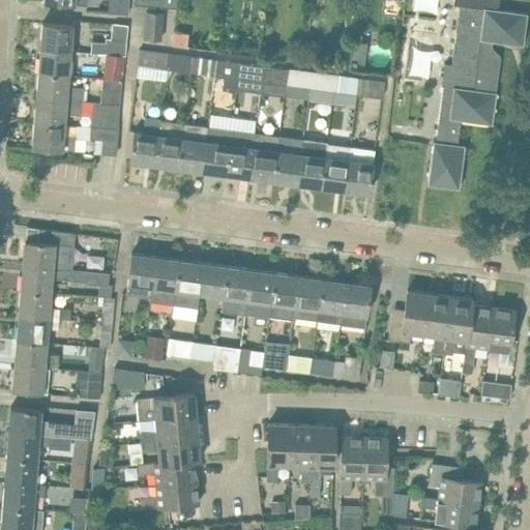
[(108,0),(108,11),(115,12),(126,13),(127,0),(108,0)]
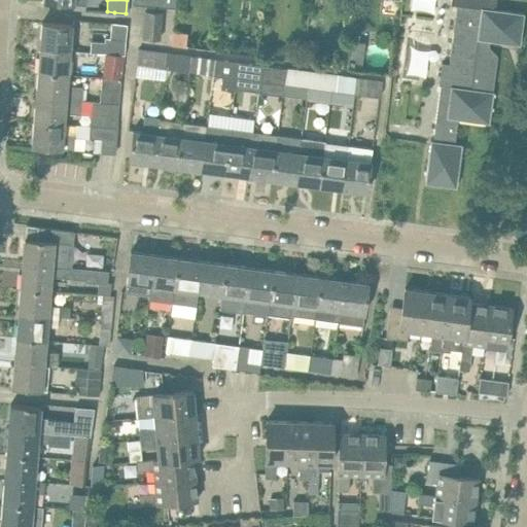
[(220,0),(219,10),(232,12),(233,0),(220,0)]
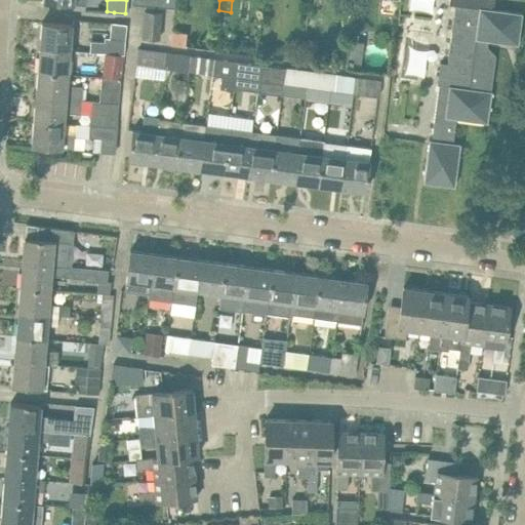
[(425,162),(422,183),(454,187),(459,144),(452,143),(455,118),(486,122),(490,91),(495,55),(486,45),(487,40),(517,44),(521,13),(500,10),(488,8),(489,4),(493,5),(493,0),(448,0),(448,4),(455,5),(447,64),(440,63),(438,84),(434,115),(431,140),(428,140),(425,162)]
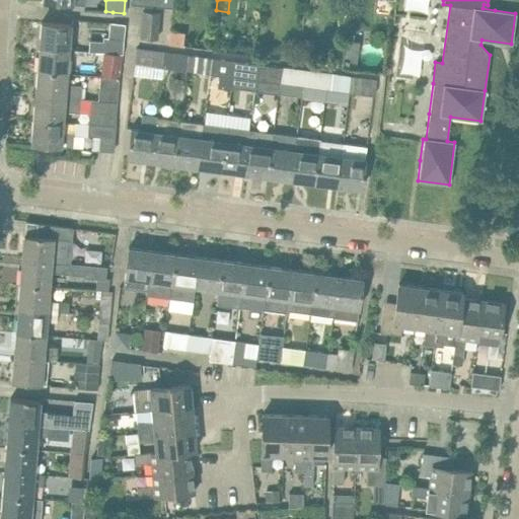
[(158,11),(142,10),(141,38),(156,39),(158,11)]
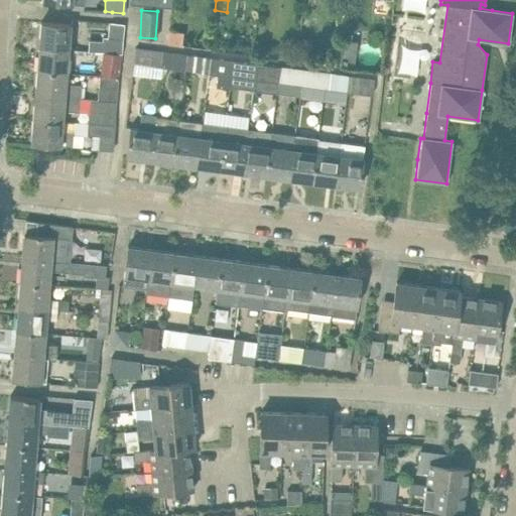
[(40,22),(38,47),(68,49),(70,24),(40,22)]
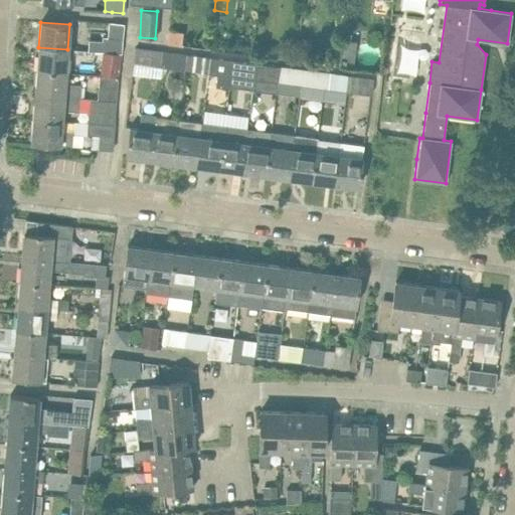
[(90,40),(89,51),(102,52),(121,53),(122,39),(103,38),(103,41),(90,40)]
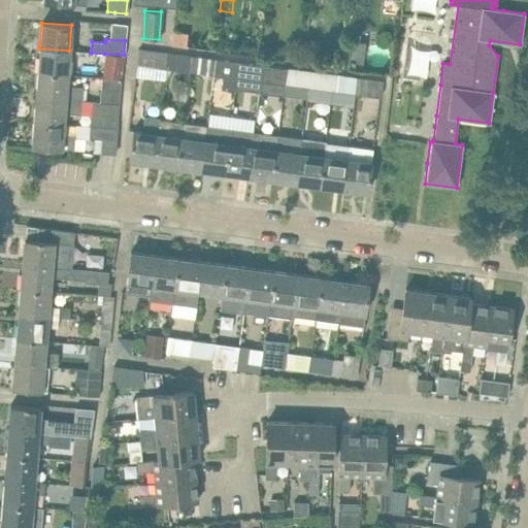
[(306,39),(303,62),(317,64),(320,40),(306,39)]
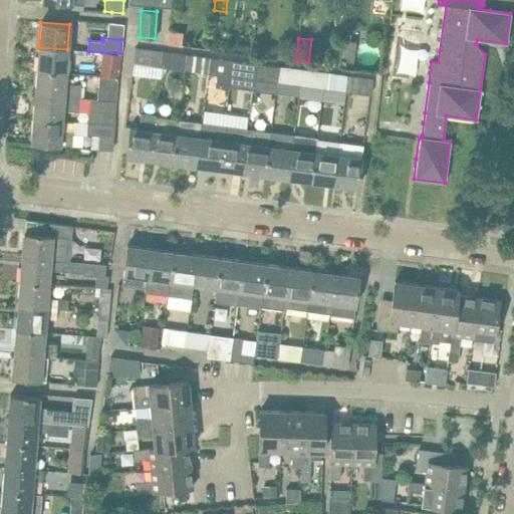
[(67,49),(38,47),(36,71),(65,73),(67,49)]
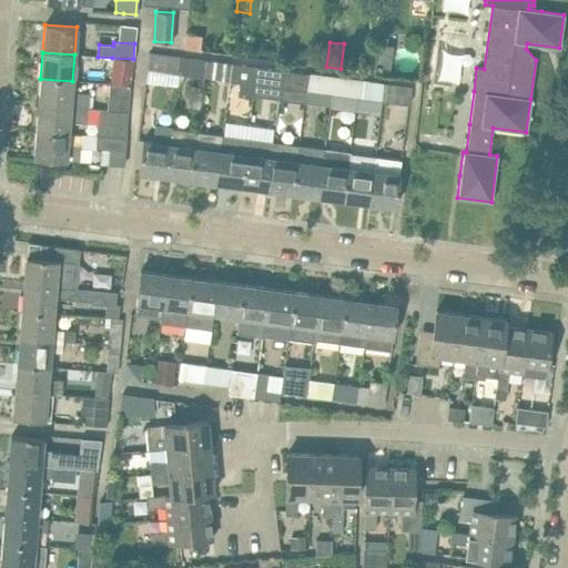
[(145,82),(176,87),(181,57),(150,52),(145,82)]
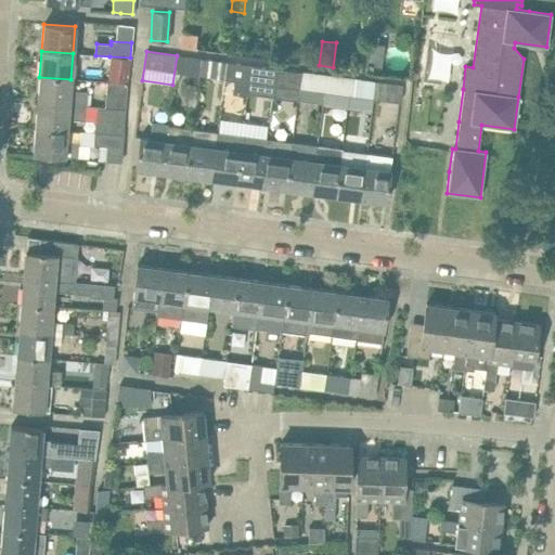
[(297,63),(311,64),(312,54),(298,53),(297,63)]
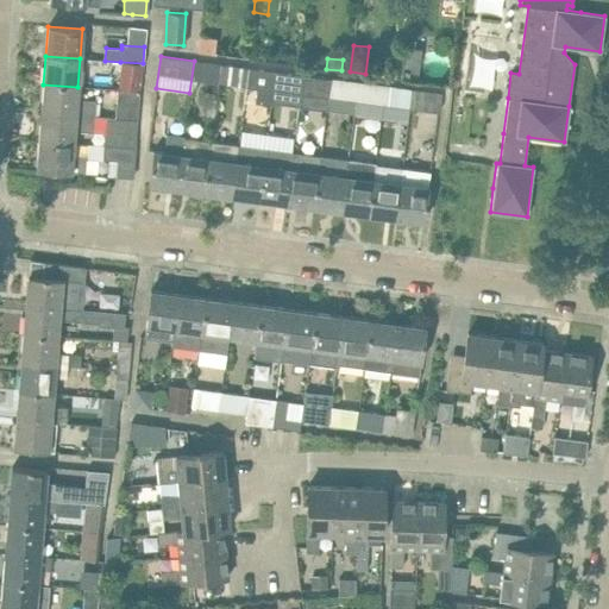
[(220,64),(194,61),(189,93),(190,93),(193,80),(218,83),(220,64)]
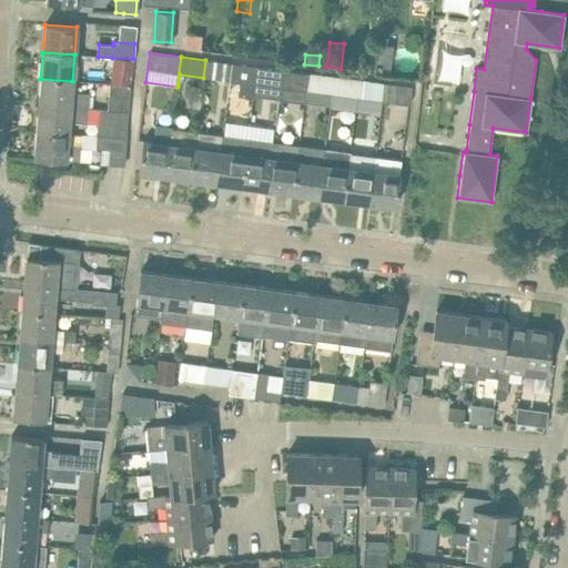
[(112,58),(109,84),(130,85),(133,59),(112,58)]
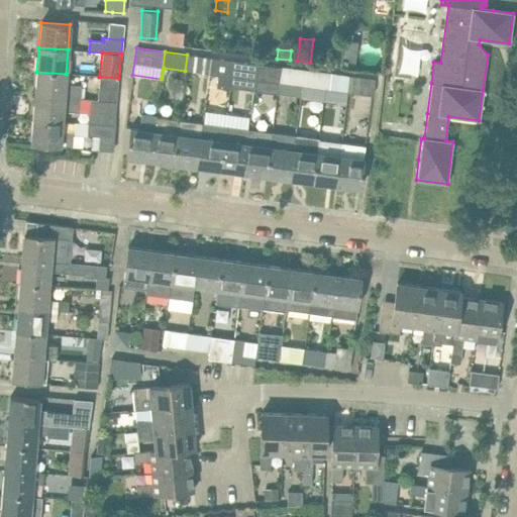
[(200,73),(209,74),(211,58),(201,57),(200,73)]
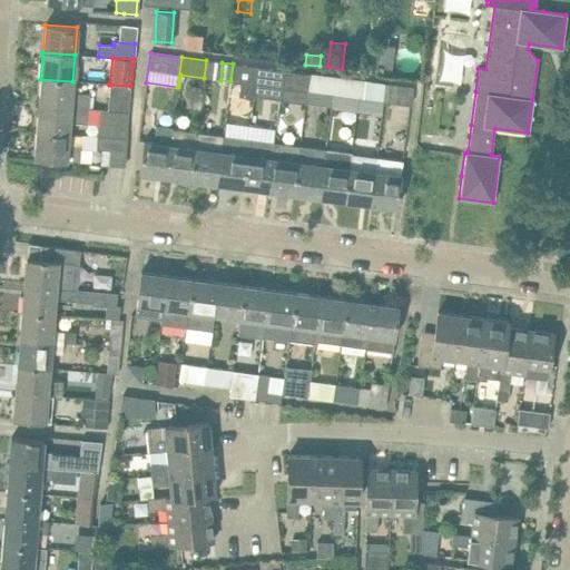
[(258,67),(233,64),(231,81),(242,82),(239,97),(254,98),(256,85),(258,67)]
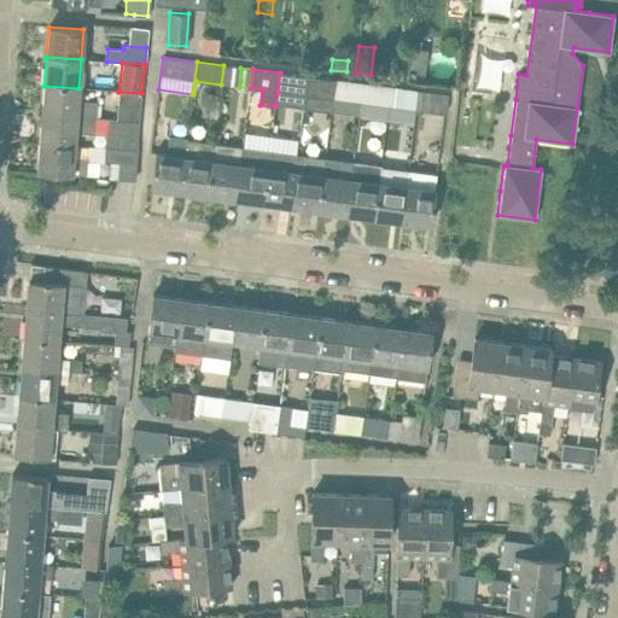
[(280,73),(275,105),(303,109),(307,76),(280,73)]
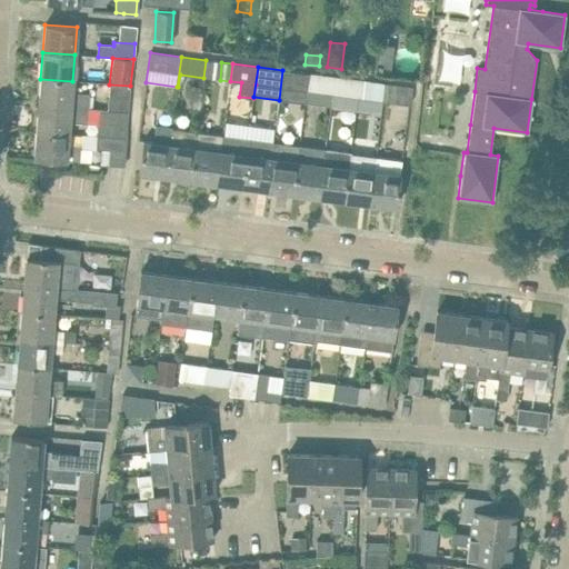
[(282,70),(279,100),(305,103),(306,91),(307,91),(309,73),(282,70)]
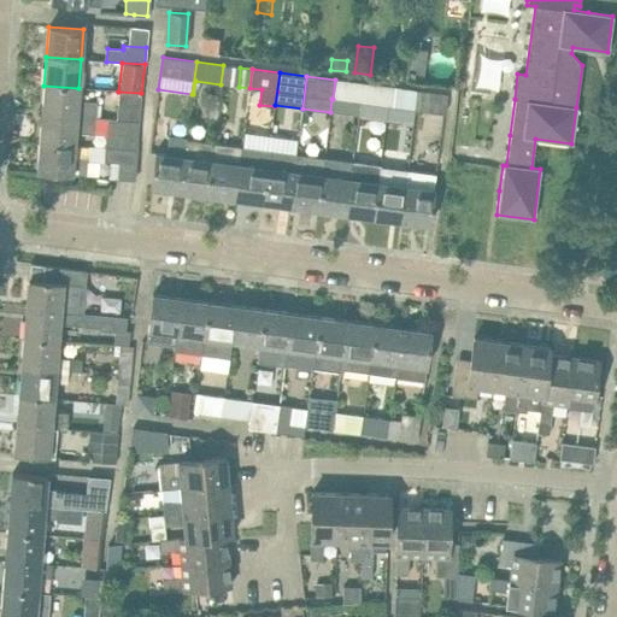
[(363,83),(335,80),(333,99),(359,103),(358,115),(363,83)]
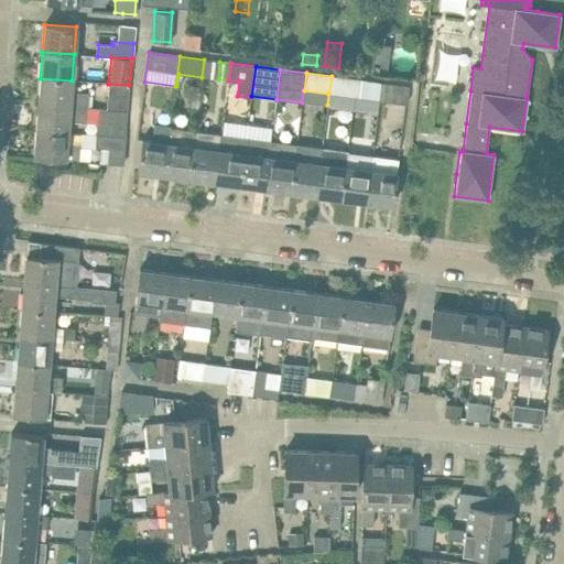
[(356,79),(332,76),(327,105),(353,108),(354,97),(356,79)]
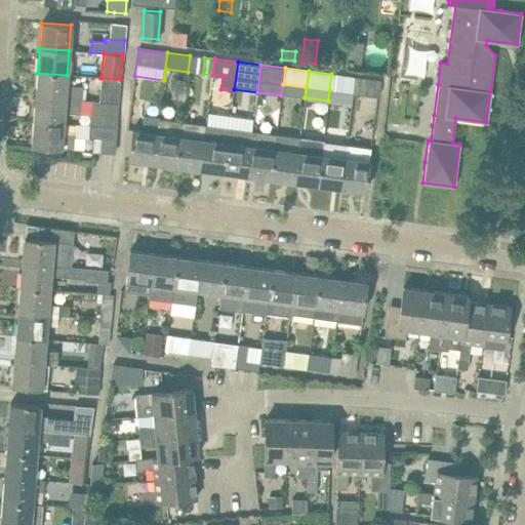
[(67,75),(37,73),(35,97),(81,101),(82,86),(67,85),(67,75)]
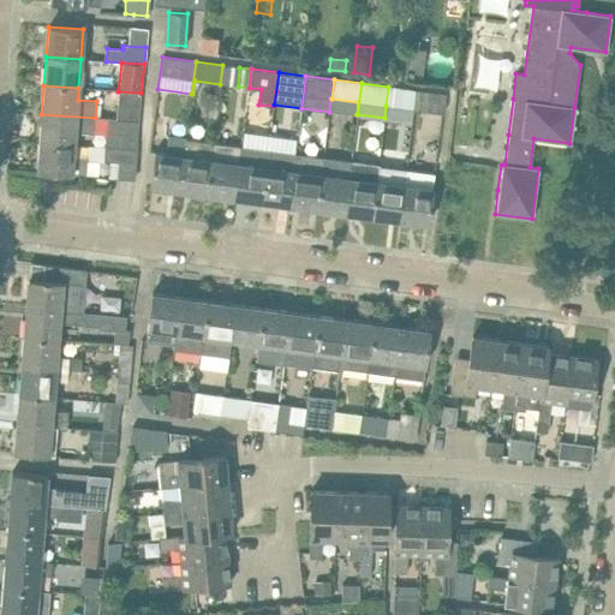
[(417,90),(388,87),(386,106),(415,109),(417,90)]
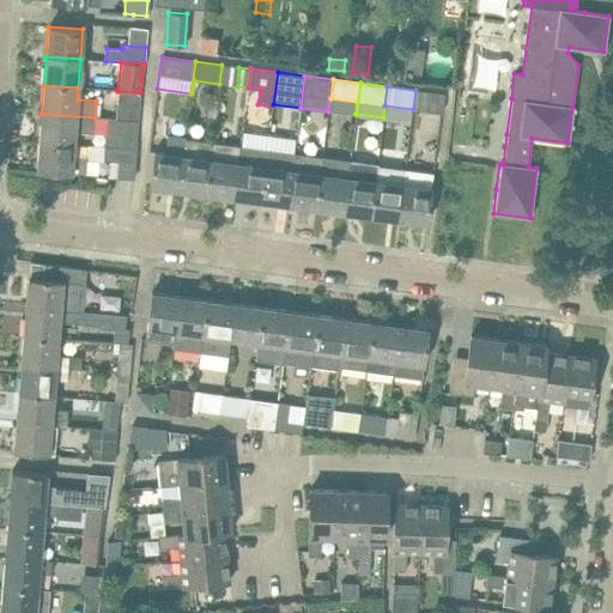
[(445,93),(416,90),(413,109),(443,113),(445,93)]
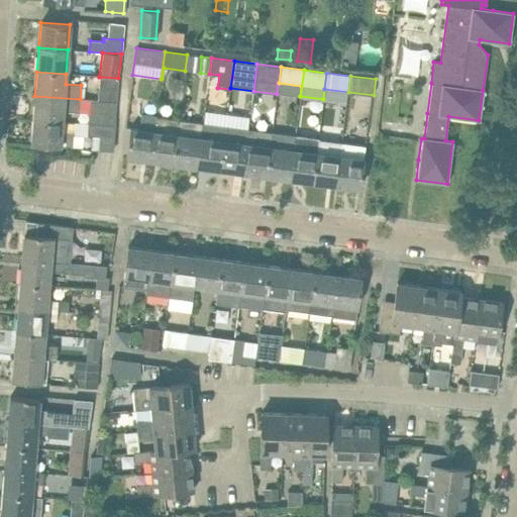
[(118,78),(99,77),(98,100),(116,102),(118,78)]
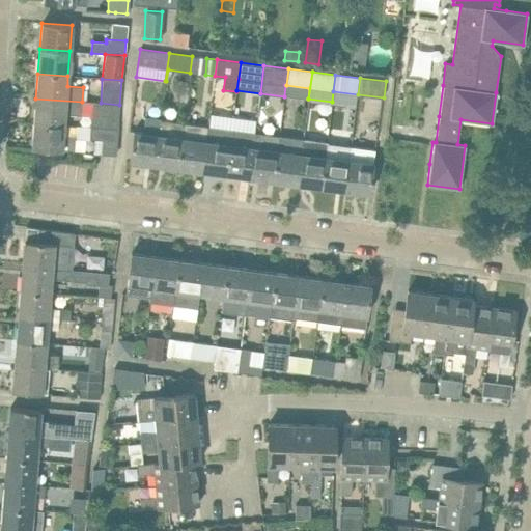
[(35,99),(33,123),(64,126),(64,114),(81,116),(82,102),(66,101),(48,100),(35,99)]
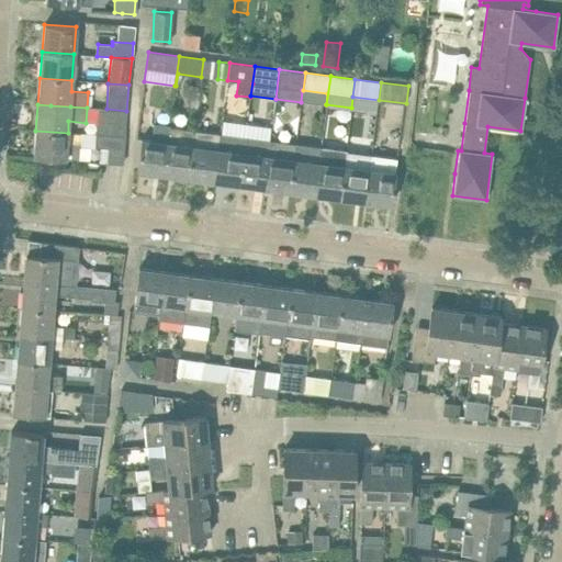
[(267,137),(268,124),(221,121),(220,134),(267,137)]
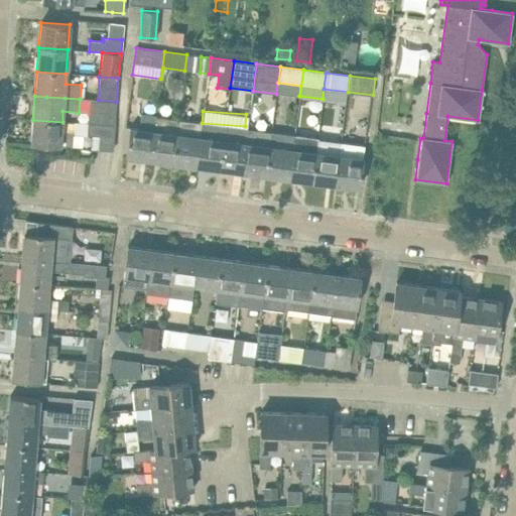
[(114,125),(115,115),(88,113),(88,123),(114,125)]
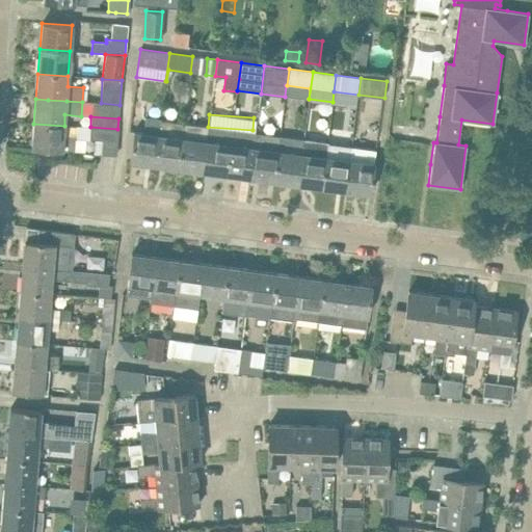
[(144,116),(142,132),(133,131),(129,161),(155,165),(161,118),(144,116)]
